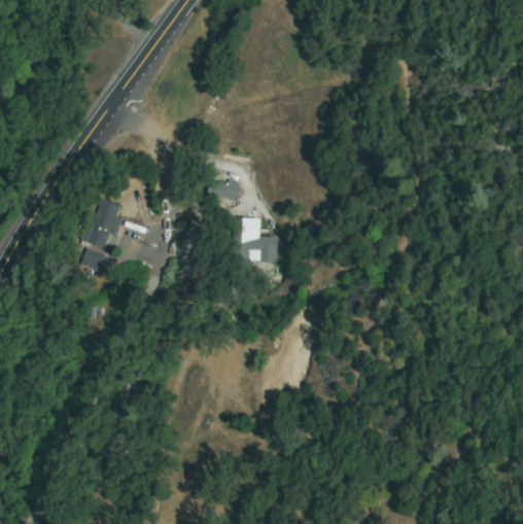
[(242,181),(242,194),(215,194),(215,180),(242,181)]
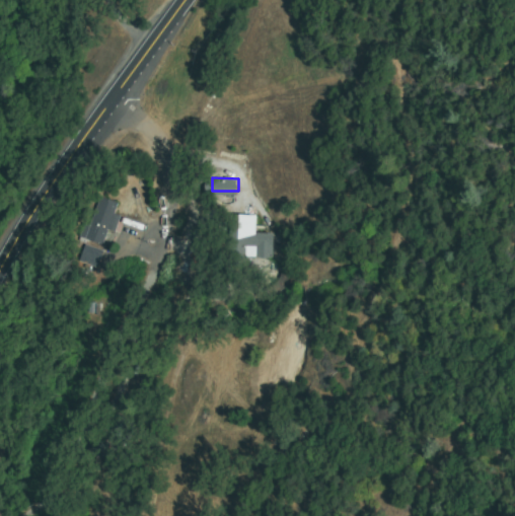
[(116,211),(122,215),(104,242),(87,231),(109,196),(121,203),(116,211)]
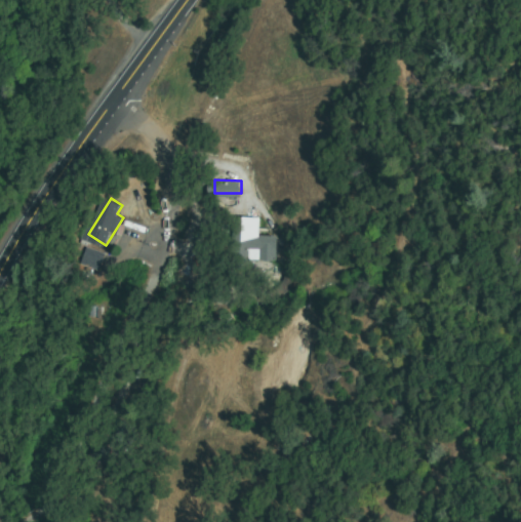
[(276,256),(251,255),(251,267),(237,266),(240,216),(262,218),(259,235),(277,236),(276,256)]
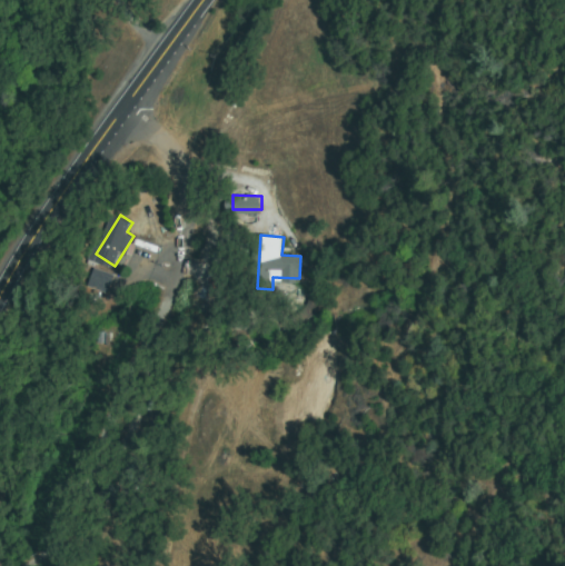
[(99,267),(117,274),(110,289),(93,283),(99,267)]
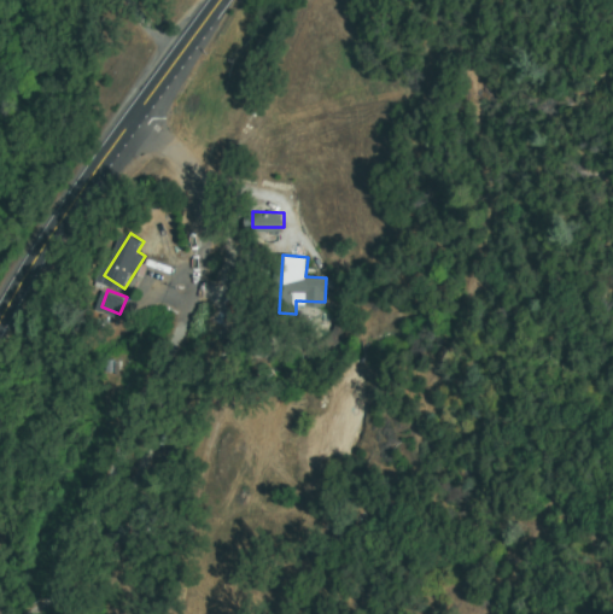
[(363,493),(361,481),(379,478),(381,490),(363,493)]
